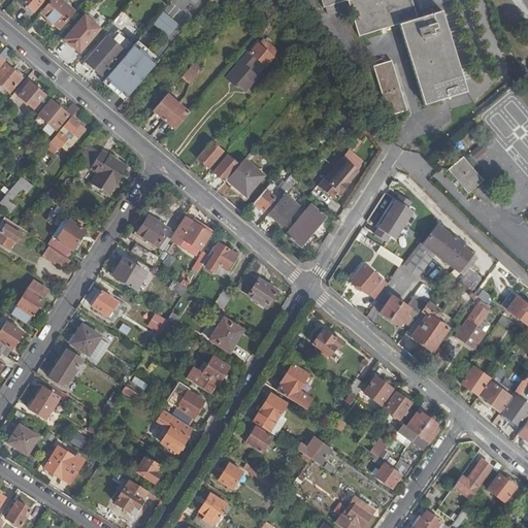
[(40,0),(22,0),(27,4),(24,6),(30,11),(40,0)]
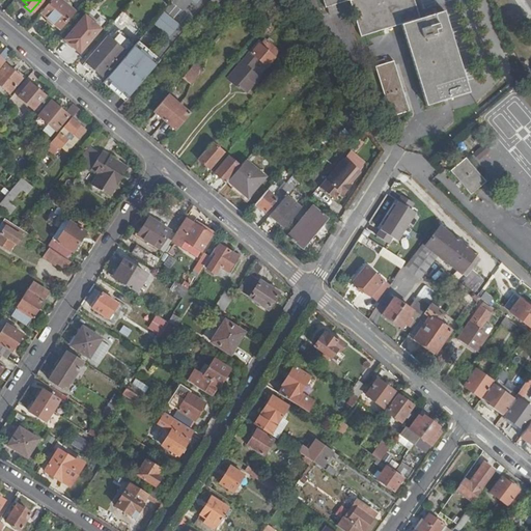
[(62,0),(49,0),(40,10),(60,27),(75,9),(62,0)]
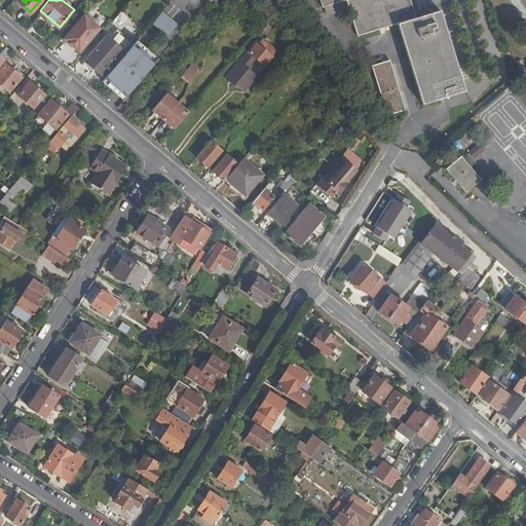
[(318,0),(322,7),(324,6),(326,13),(334,11),(331,4),(342,0),(345,0),(358,35),(397,23),(423,104),(465,90),(440,9),(416,16),(411,0),(318,0)]
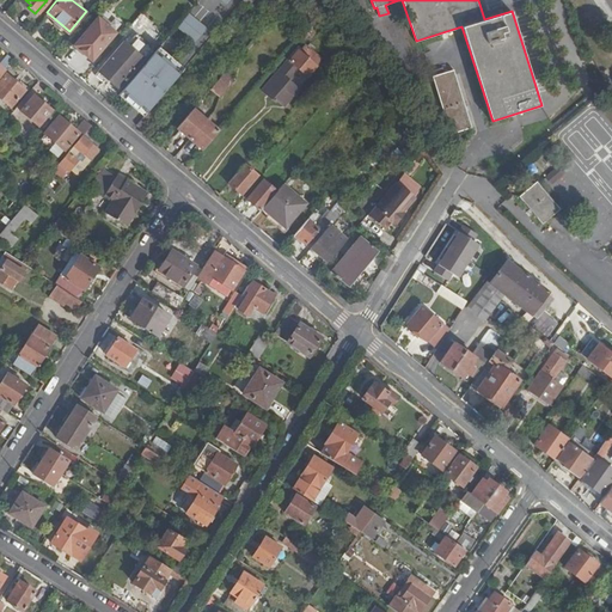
[(189,14),(177,29),(194,43),(206,29),(189,14)]
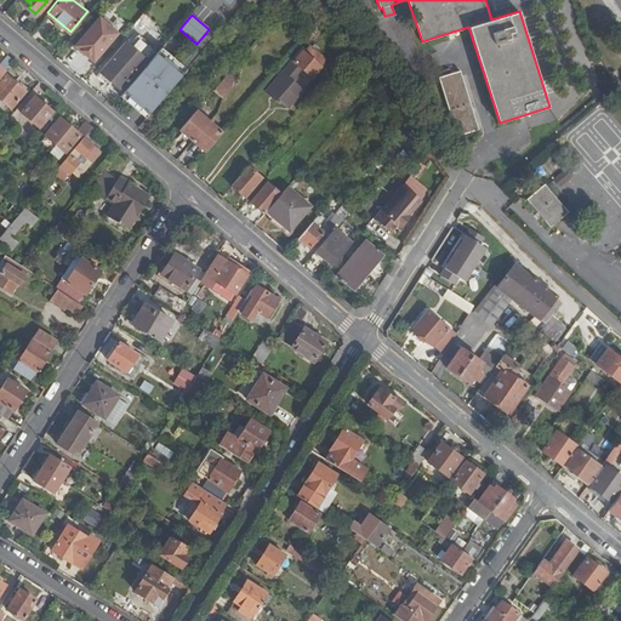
[(118,32),(101,17),(77,45),(93,60),(118,32)]
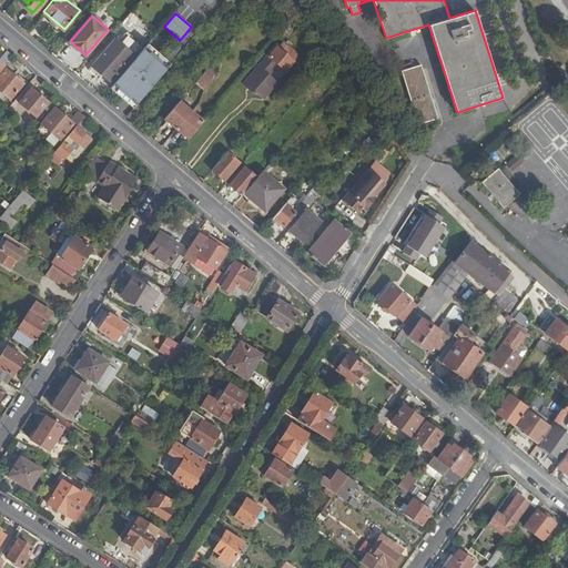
[(293,22),(290,18),(284,23),(277,32),(282,37),(293,22)]
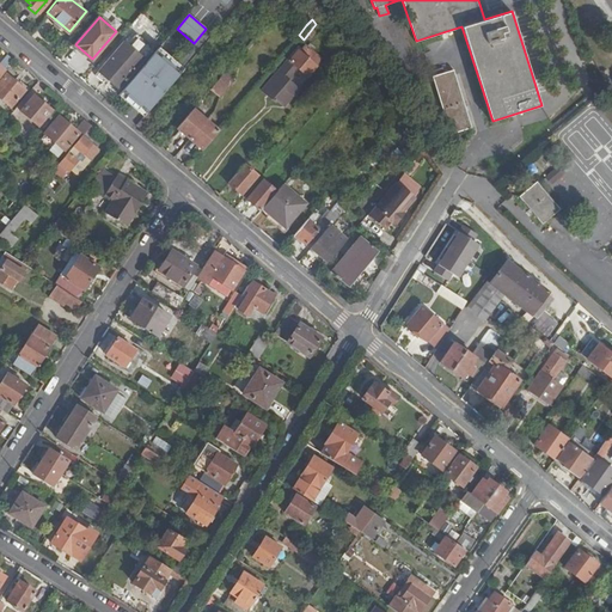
[(128,41),(141,57),(150,50),(136,34),(128,41)]
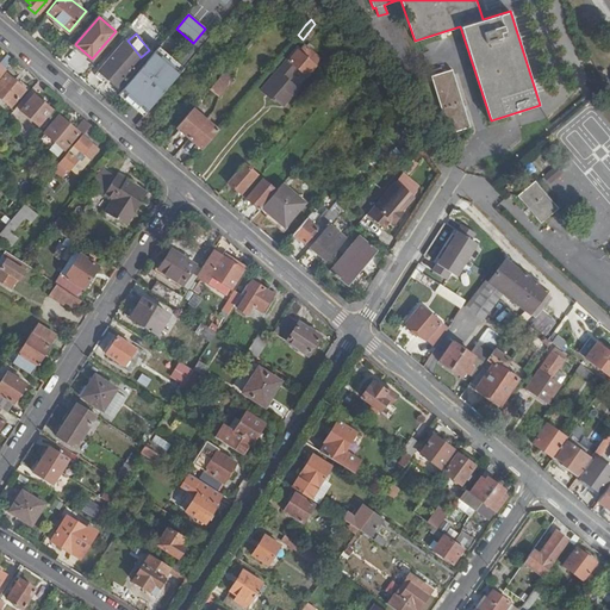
[(117,98),(141,118),(148,111),(182,69),(168,57),(179,44),(169,36),(117,98)]
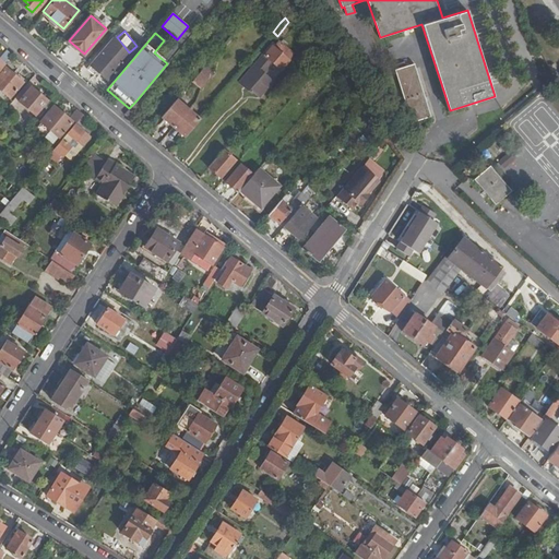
[(129,52),(111,38),(90,64),(108,80),(129,52)]
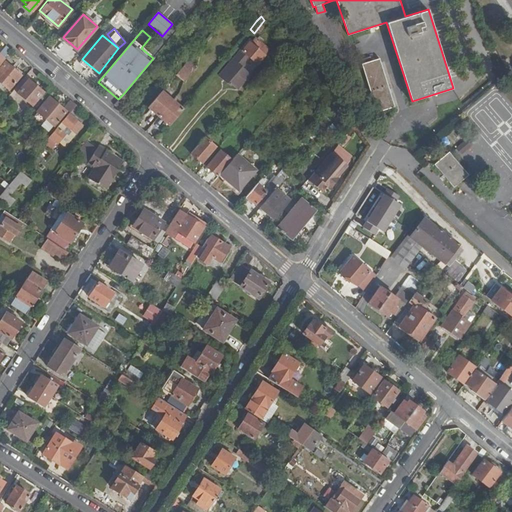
[(256,41),(253,39),(246,47),(248,49),(246,52),(259,63),(270,49),(258,39),(256,41)]
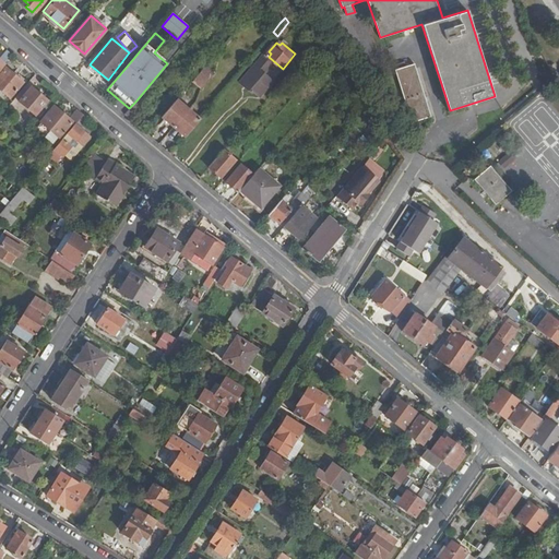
[(0,72),(14,56),(10,51),(0,60),(0,72)]
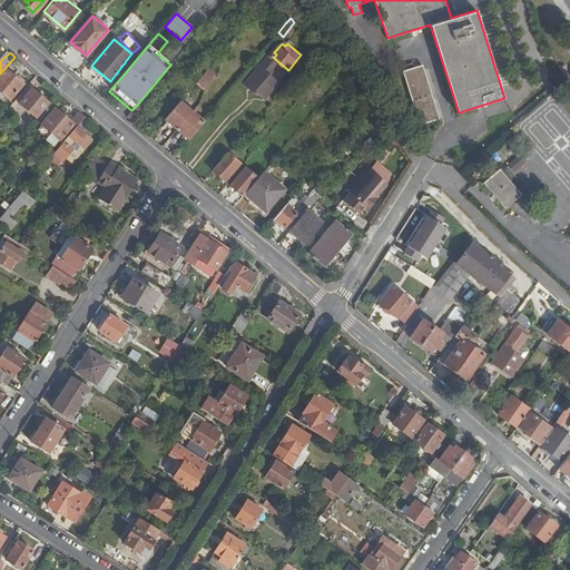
[(278,67),(267,57),(245,82),(265,100),(279,84),(269,76),(278,67)]
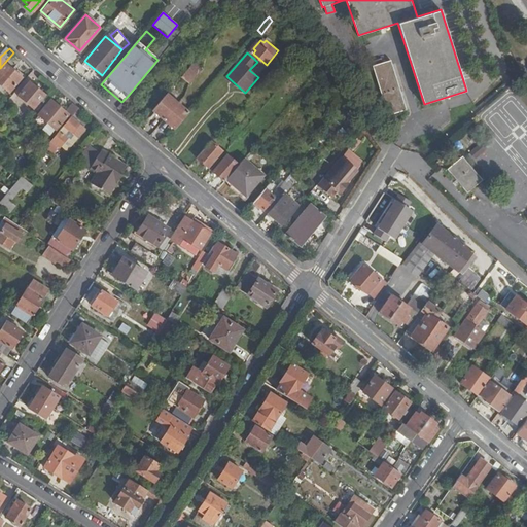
[(407,110),(390,61),(372,67),(388,115),(407,110)]
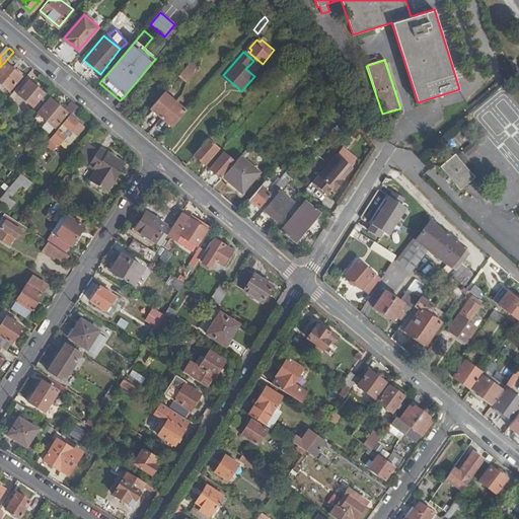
[(178,75),(187,81),(196,71),(188,64),(178,75)]
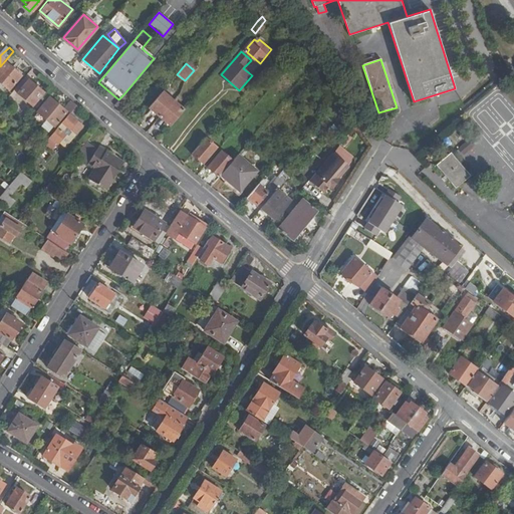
[(0,82),(10,90),(22,76),(7,64),(0,71),(0,82)]
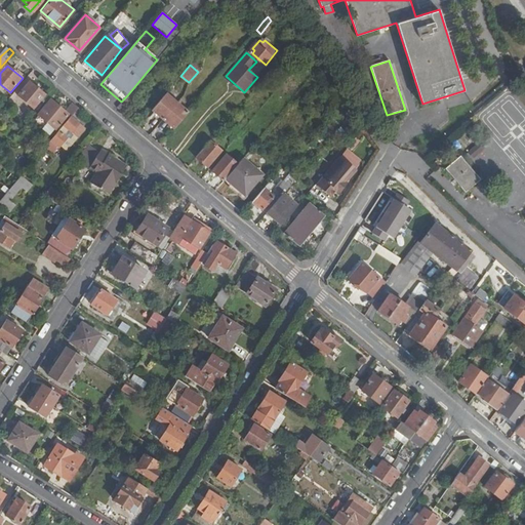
[(35,109),(45,95),(31,82),(19,95),(35,109)]
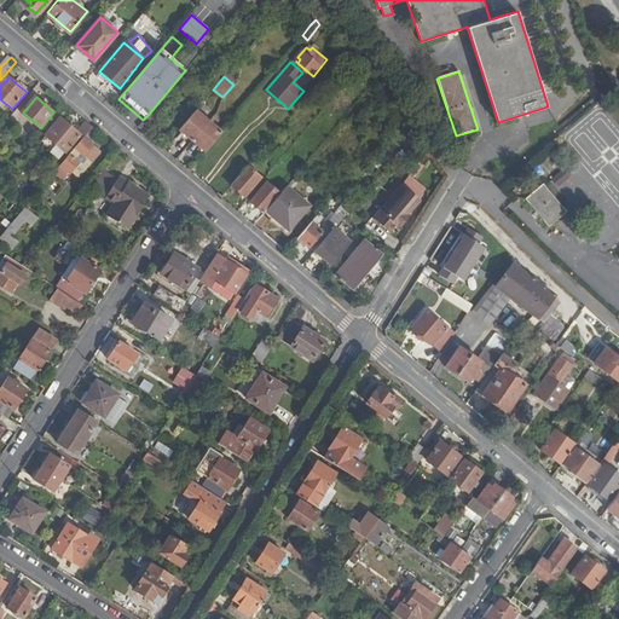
[(197,110),(180,129),(192,140),(209,120),(197,110)]
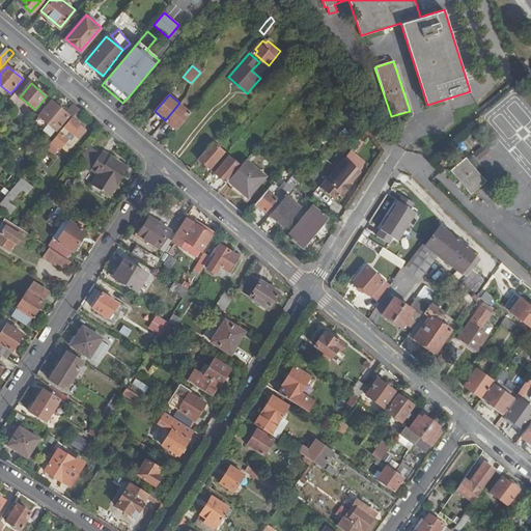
[(472,94),(451,102),(453,109),(474,103),(472,94)]
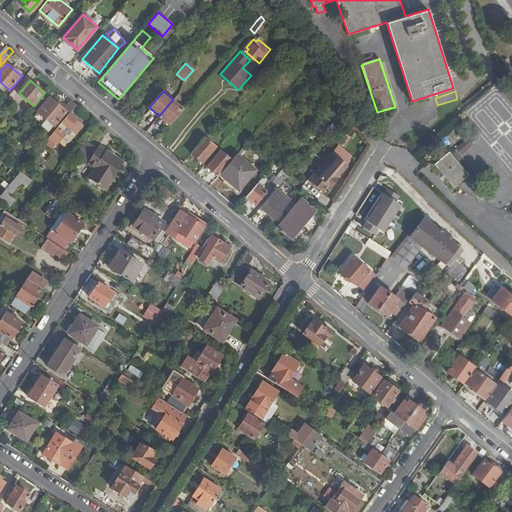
[(118,99),(115,102),(121,107),(129,97),(124,93),(118,99)]
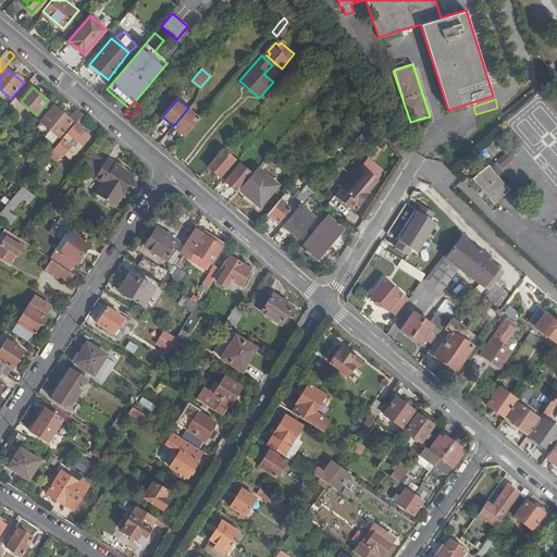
[(74,125),(84,115),(77,110),(70,119),(54,107),(41,122),(59,137),(71,124),(74,125)]
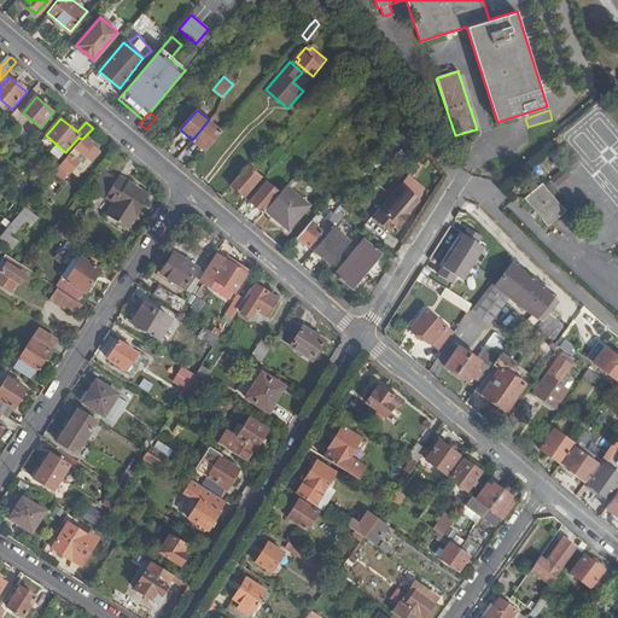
[(192,140),(205,151),(222,130),(209,120),(192,140)]
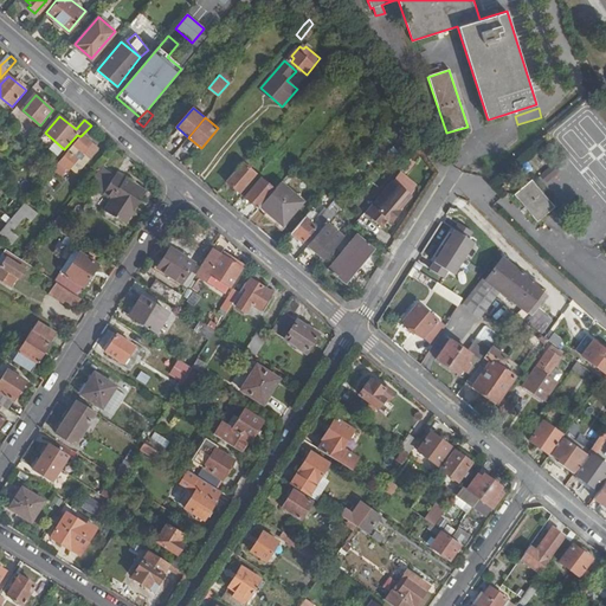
[(88,140),(97,131),(91,126),(81,136),(60,162),(70,171),(83,153),(90,159),(98,149),(88,140)]
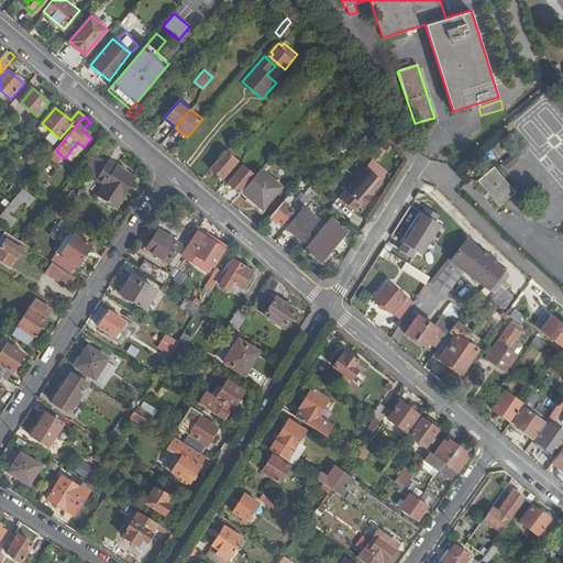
[(370,159),(375,165),(387,153),(383,148),(370,159)]
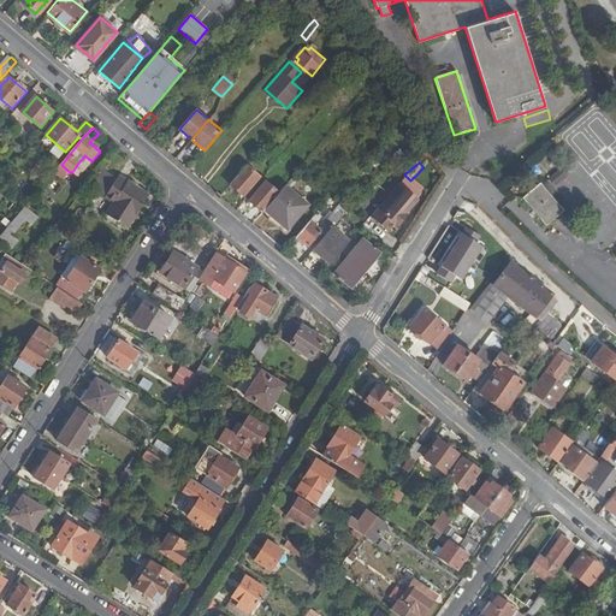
[(260,176),(247,165),(231,184),(243,195),(260,176)]
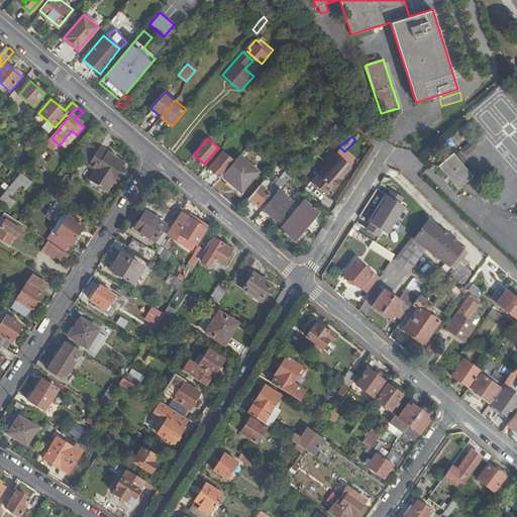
[(470,139),(461,150),(469,156),(478,144),(470,139)]
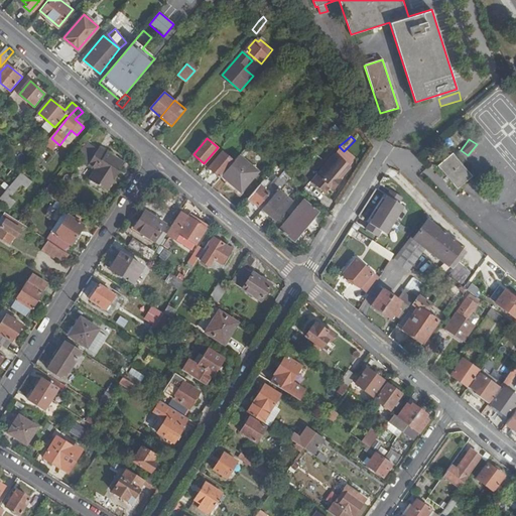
[(116,175),(125,158),(99,144),(90,162),(116,175)]
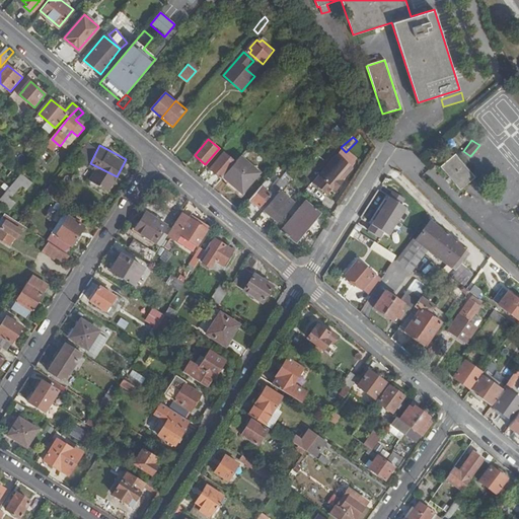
[(222,175),(235,161),(224,152),(210,167),(221,177),(222,175)]
